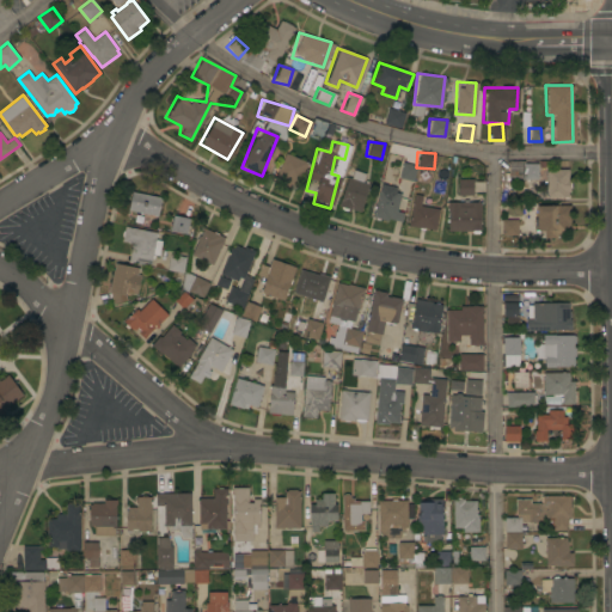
[(295,187),(304,160),(282,153),(273,179),(295,187)]
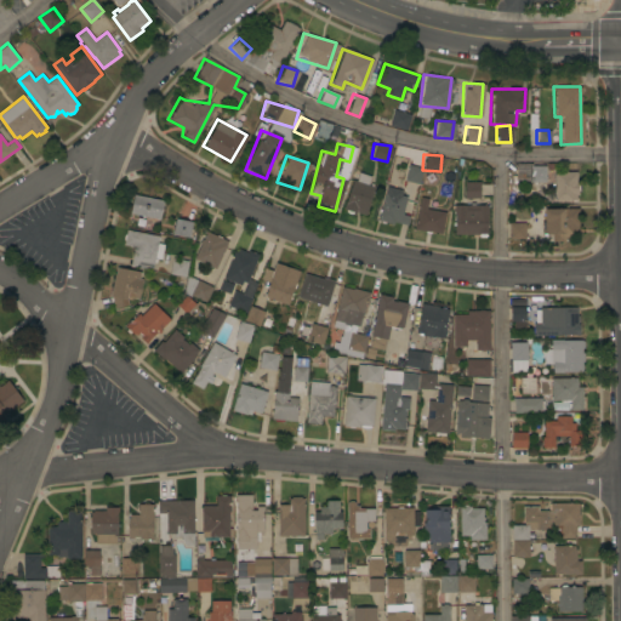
[(543,164),(514,164),(514,181),(543,182),(543,164)]
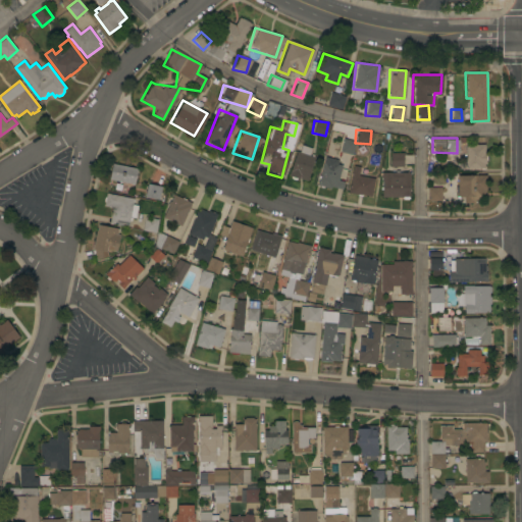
[(338,152),(351,154),(354,141),(342,139),(338,152)]
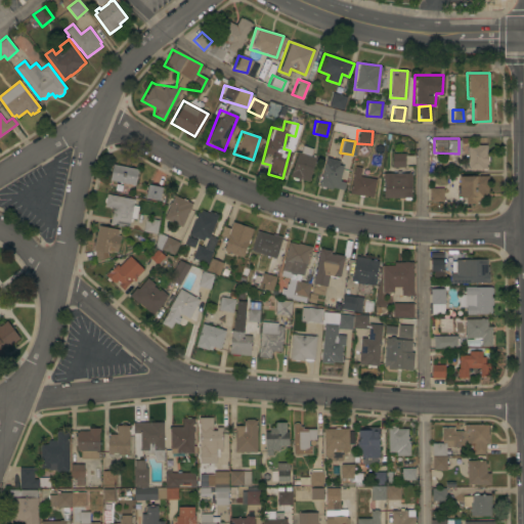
[(309,155),(310,147),(297,144),(290,177),(308,181),(313,156),(309,155)]
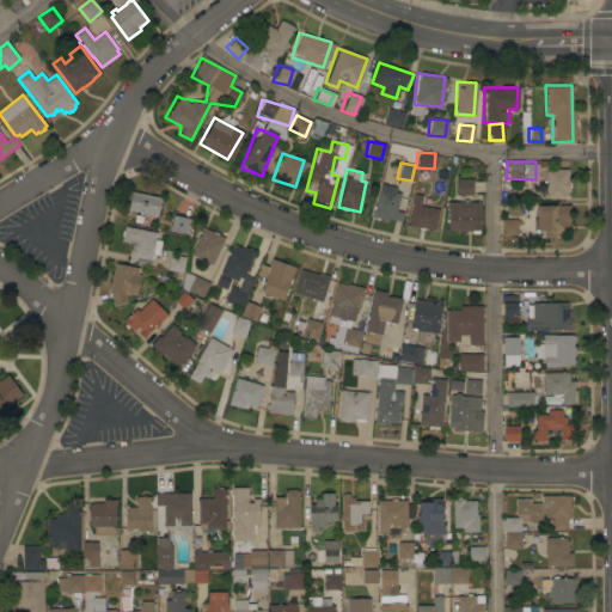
[(544,196),(567,197),(567,169),(545,169),(544,196)]
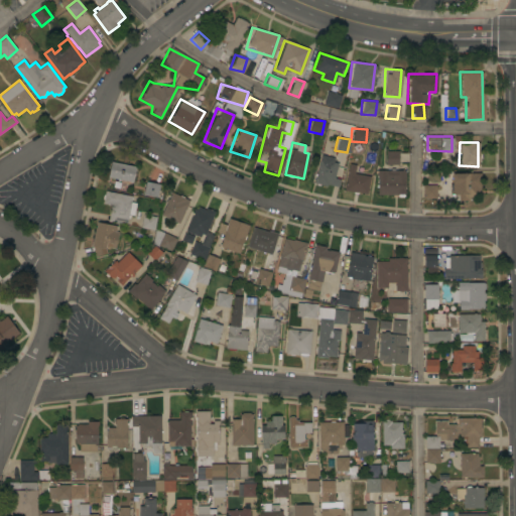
[(352,143),(351,151),(362,152),(363,144),(352,143)]
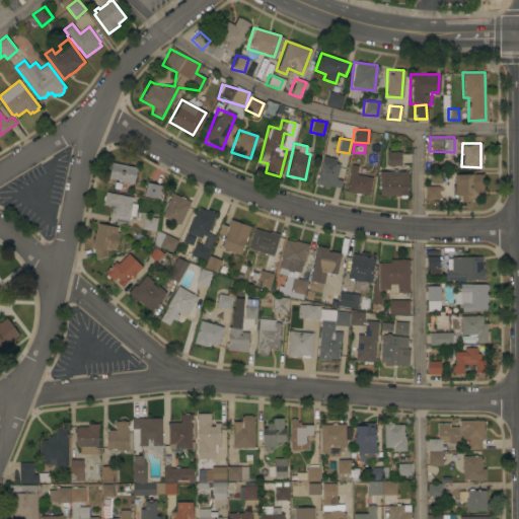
[(400,165),(400,152),(386,152),(386,165),(400,165)]
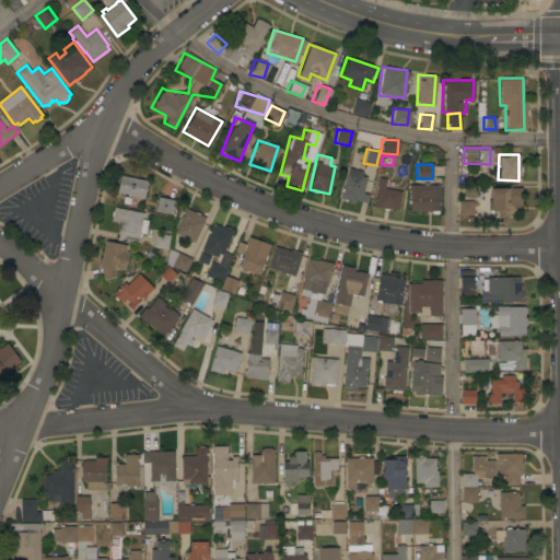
[(339,198),(364,203),(368,188),(363,187),(365,174),(346,170),(339,198)]
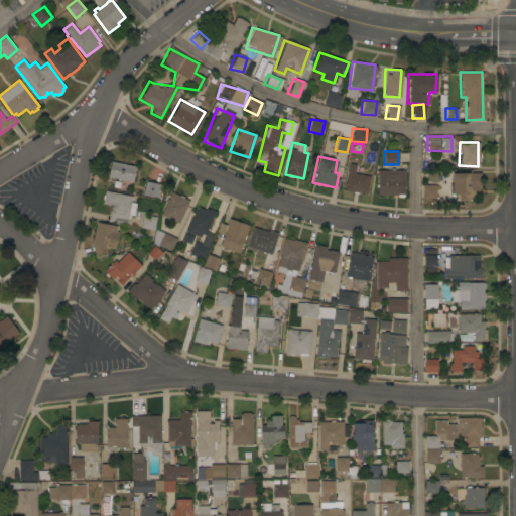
[(132,181),(133,164),(108,162),(107,178),(132,181)]
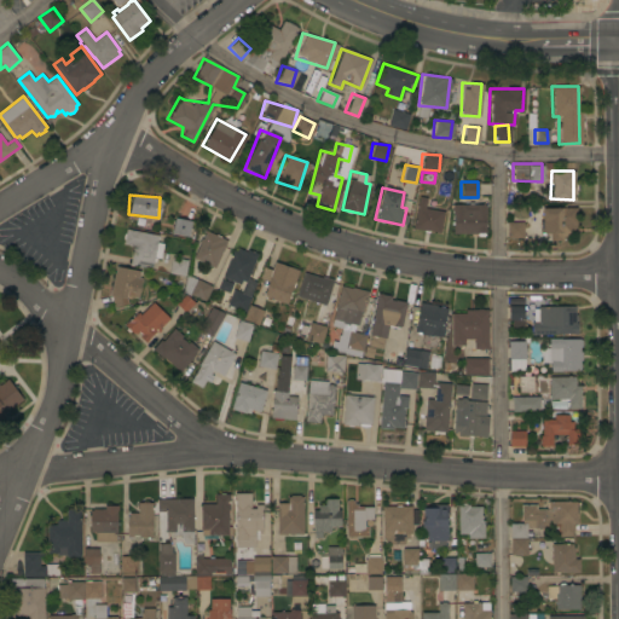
[(439,233),(443,212),(423,208),(424,198),(417,196),(411,227),(439,233)]
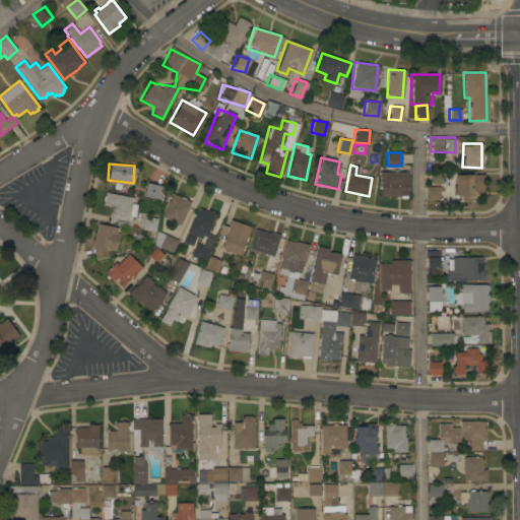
[(406,195),(406,172),(379,171),(379,195),(406,195)]
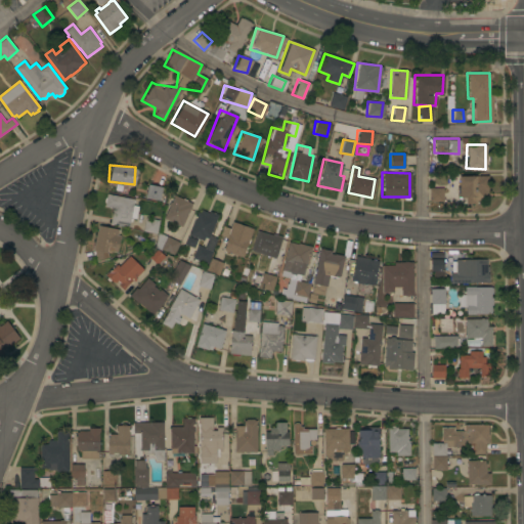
[(486,175),(457,176),(457,201),(486,200),(486,175)]
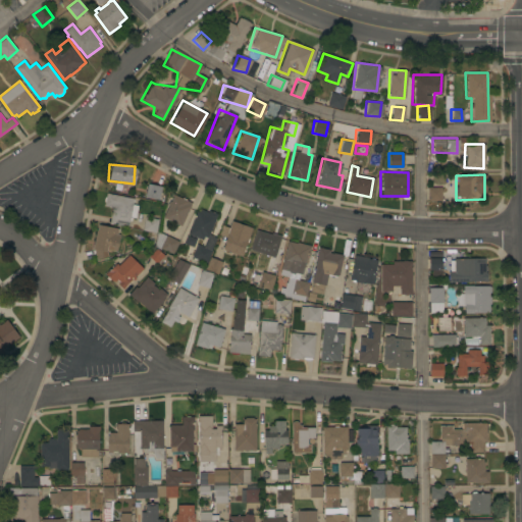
[(143,197),(157,200),(160,187),(146,184),(143,197)]
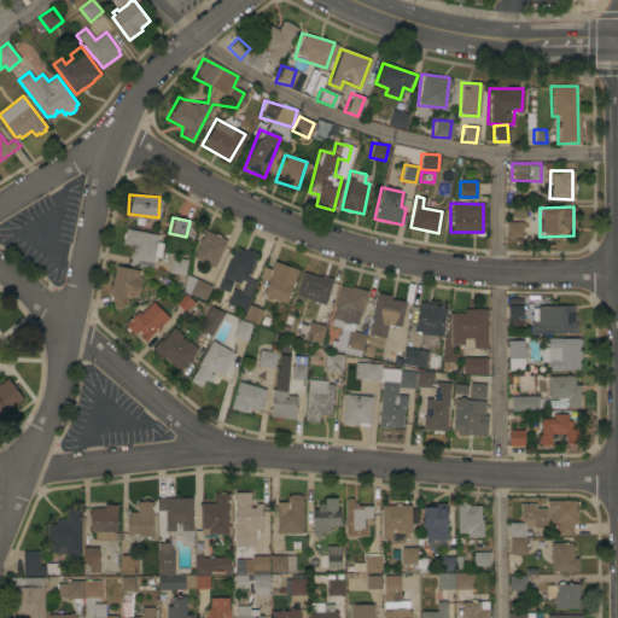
[(505,237),(520,237),(520,221),(505,221),(505,237)]
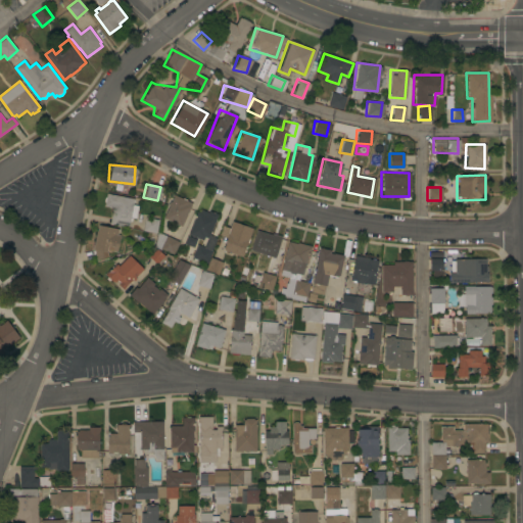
[(112,207),(110,219),(131,222),(135,198),(104,193),(102,205),(112,207)]
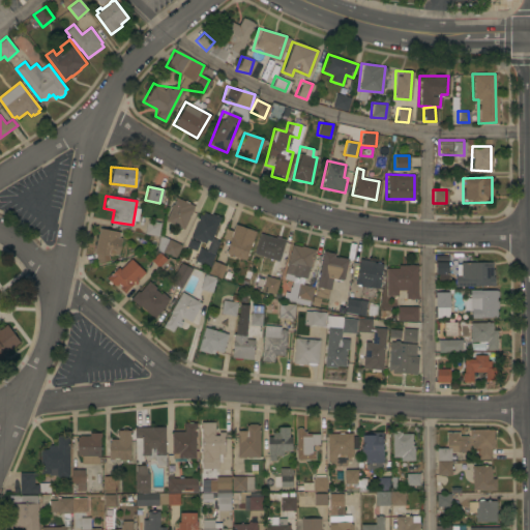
[(184,227),(190,203),(172,198),(166,222),(184,227)]
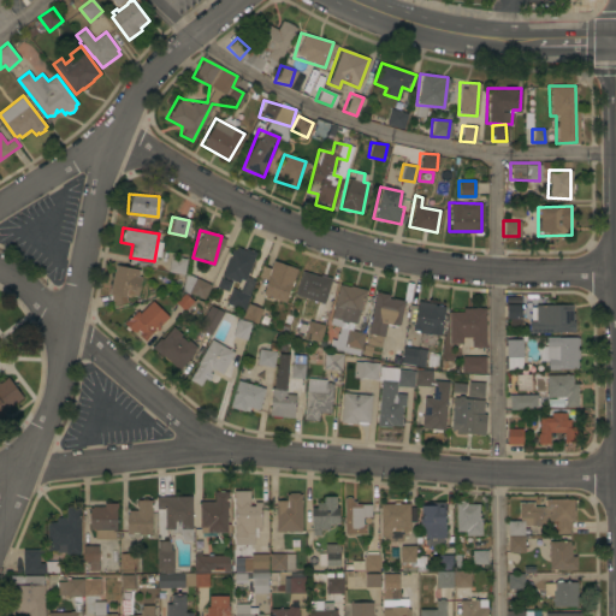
[(243,309),(253,279),(246,278),(254,253),(230,244),(215,288),(229,291),(225,303),(243,309)]
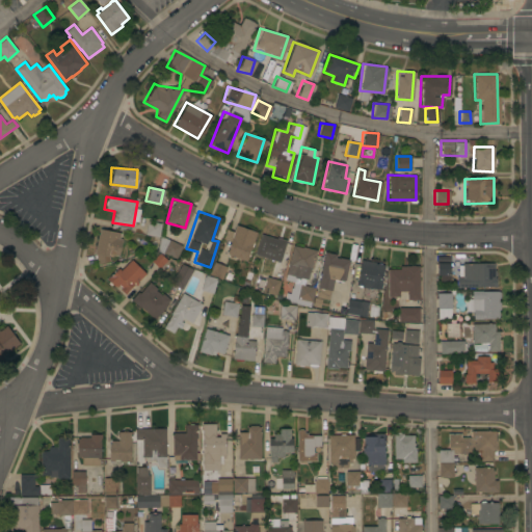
[(245,261),(255,232),(234,224),(231,234),(224,232),(221,239),(229,241),(223,254),(245,261)]
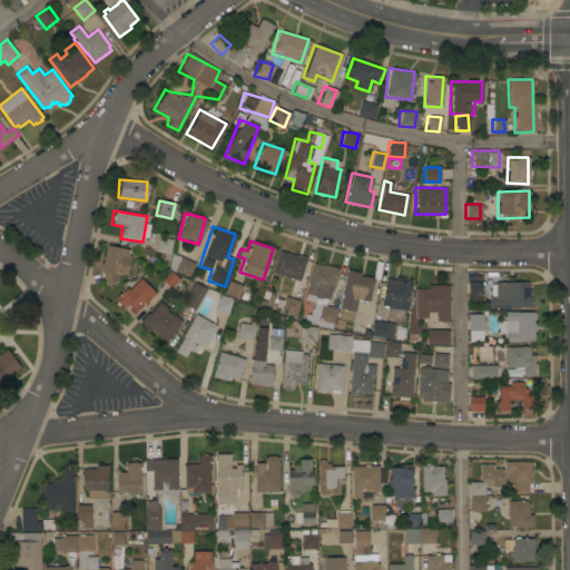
[(115,282),(116,273),(126,274),(129,248),(105,245),(99,279),(115,282)]
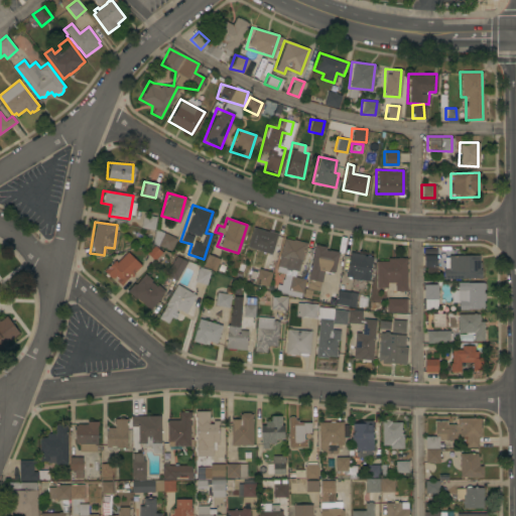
[(275,233),(251,227),(246,248),(270,254),(275,233)]
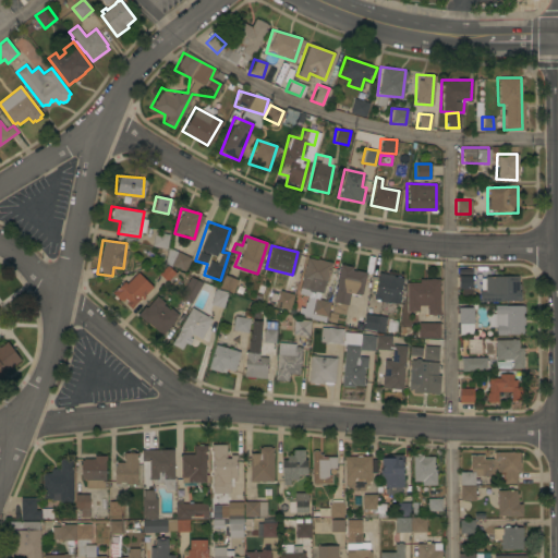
[(189,258),(170,251),(165,264),(182,271),(189,258)]
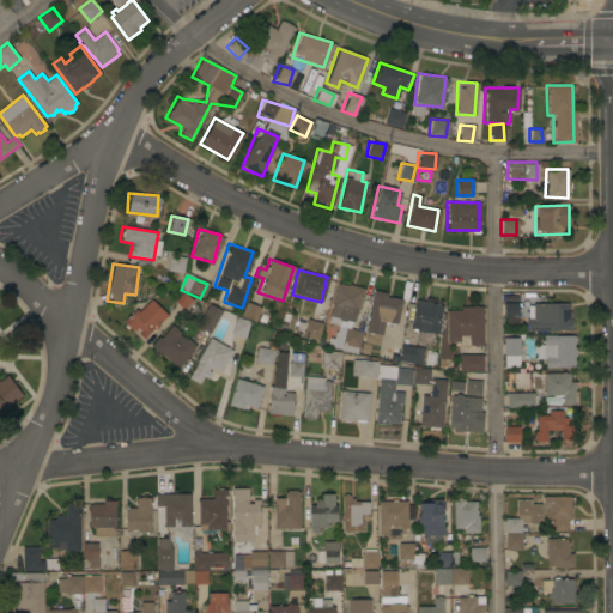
[(359,286),(333,284),(329,320),(338,321),(337,326),(343,327),(344,320),(356,322),(359,286)]
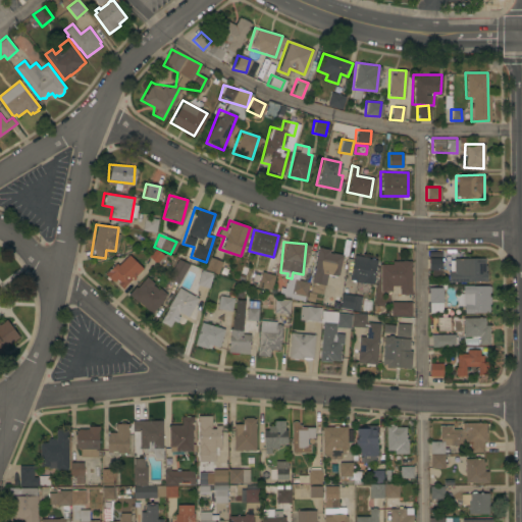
[(341,253),(316,249),(310,282),(323,284),(325,274),(336,276),(341,253)]
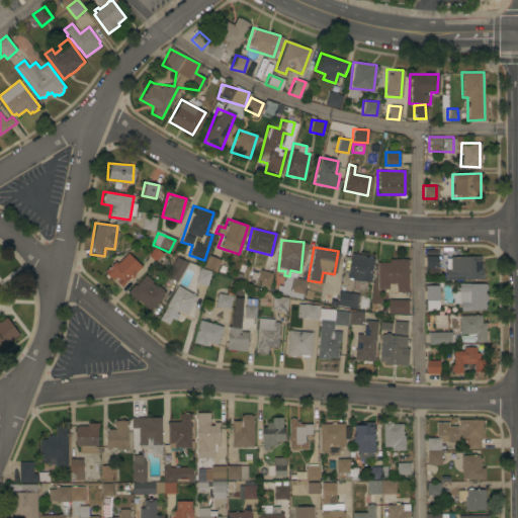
[(104,271),(118,287),(140,266),(125,251),(104,271)]
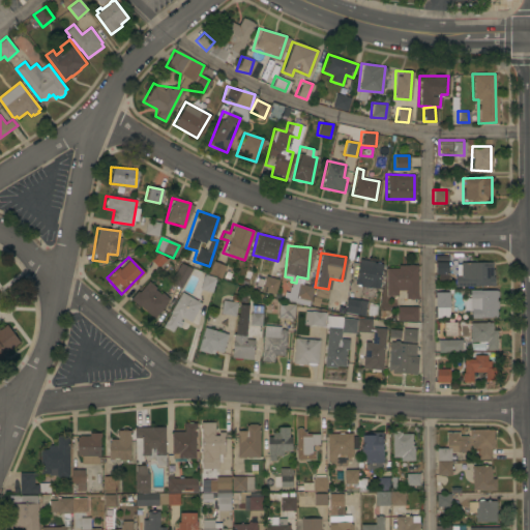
[(354,285),(378,288),(381,263),(357,260),(354,285)]
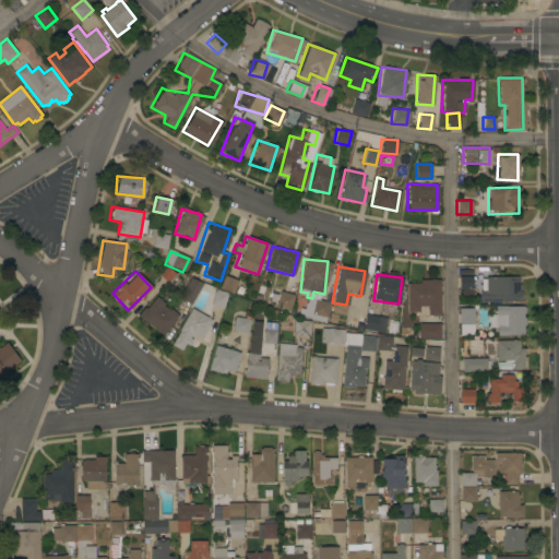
[(232,293),(236,280),(223,275),(218,288),(232,293)]
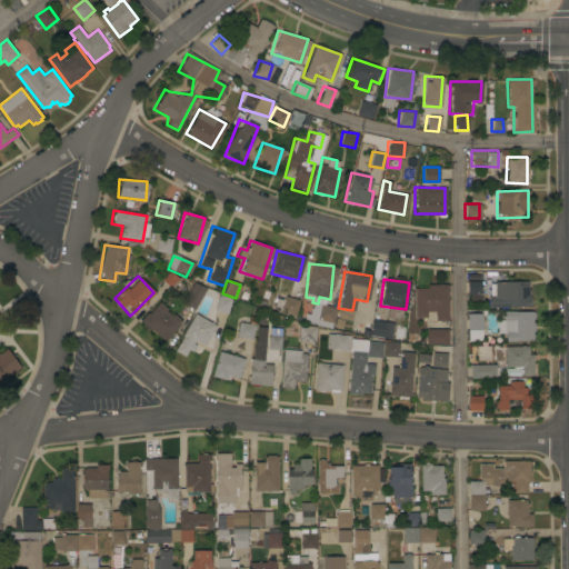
[(466,293),(480,293),(480,280),(466,280),(466,293)]
